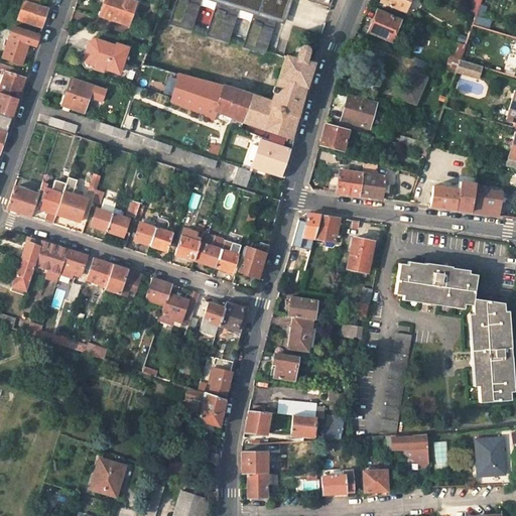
[(23,0),(17,18),(41,26),(47,8),(23,0)]
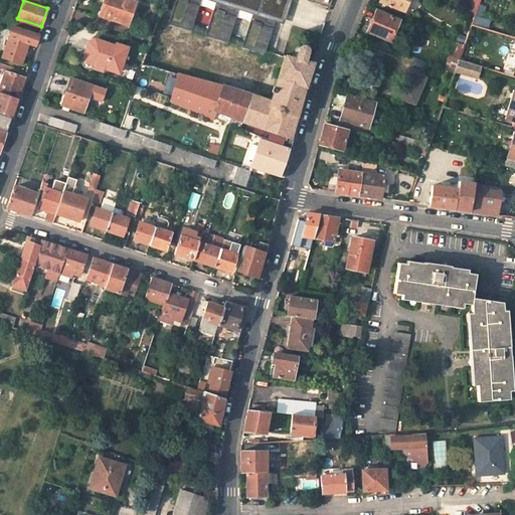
[(137,1),(132,0),(103,0),(98,16),(128,26),(137,1)]
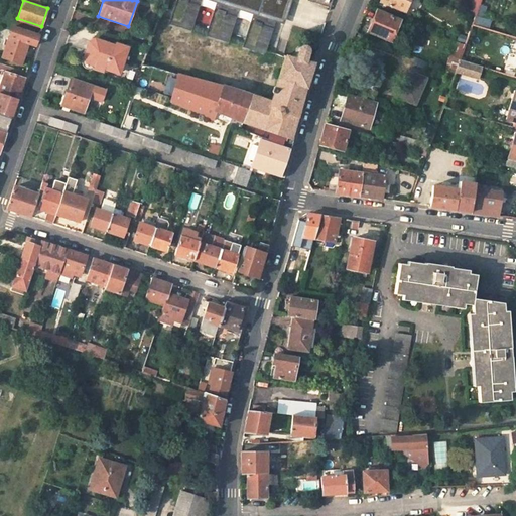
[(173,0),(169,15),(189,22),(197,0),(214,0),(215,0),(206,27),(226,34),(236,7),(251,12),(242,39),(263,46),(272,18),(273,18),(279,0),(173,0)]
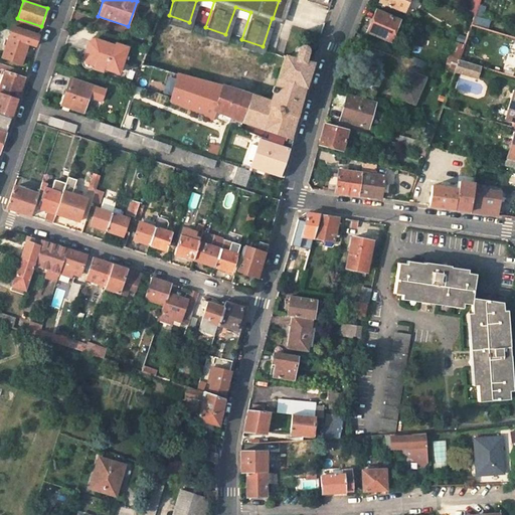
[(403,12),(407,0),(380,0),(379,2),(403,12)]
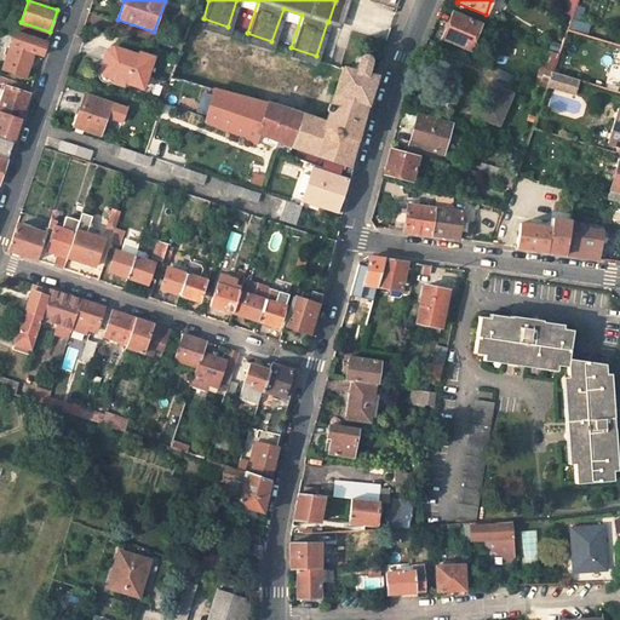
[(567,0),(562,16),(570,19),(574,6),(577,0),(567,0)]
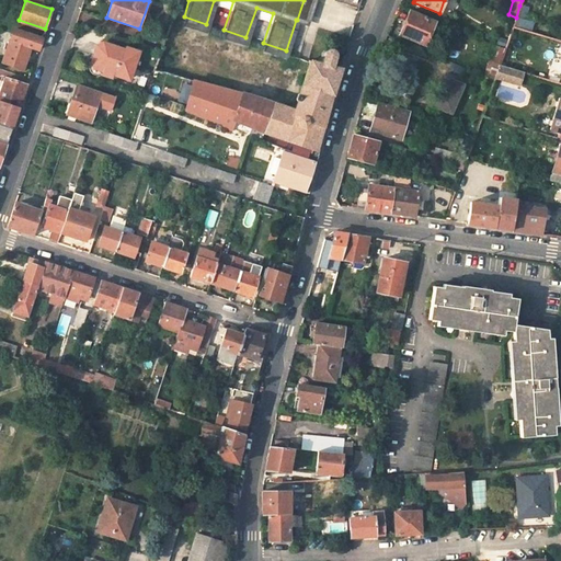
[(527,8),(519,6),(516,18),(513,27),(530,33),(534,23),(524,20),(527,8)]
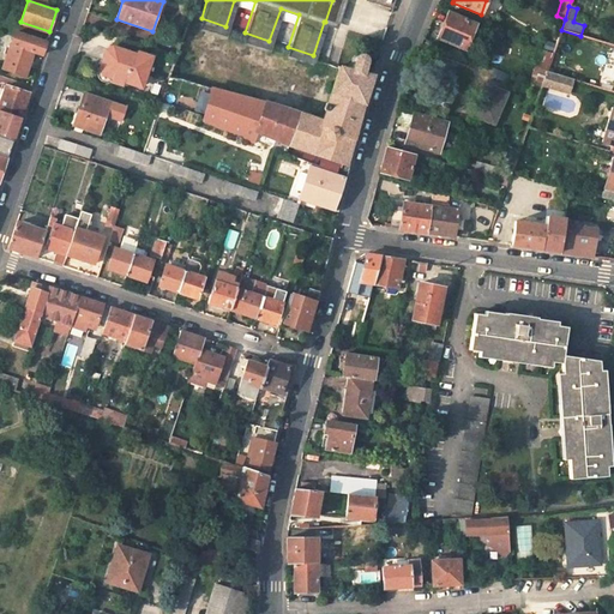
[(467,48),(476,23),(449,12),(438,37),(467,48)]
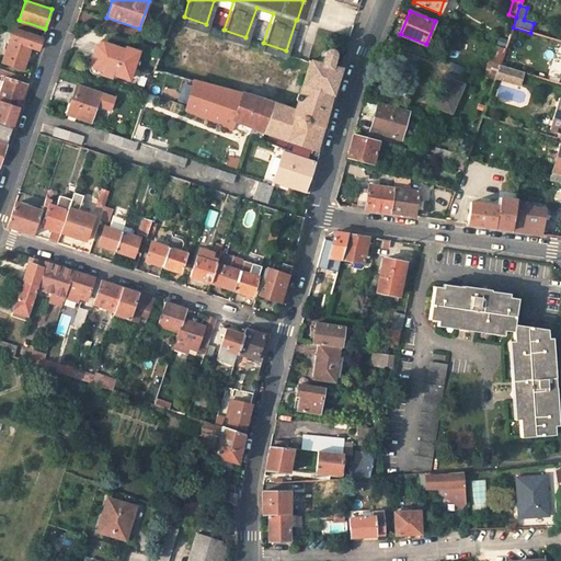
[(181,27),(182,21),(173,18),(171,25),(181,27)]
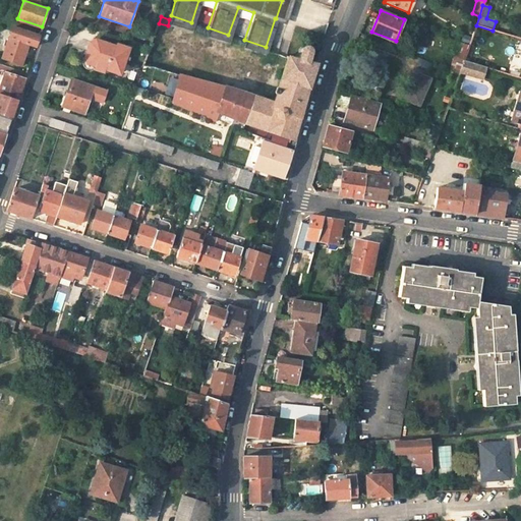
[(208,27),(191,22),(190,26),(207,32),(208,27)]
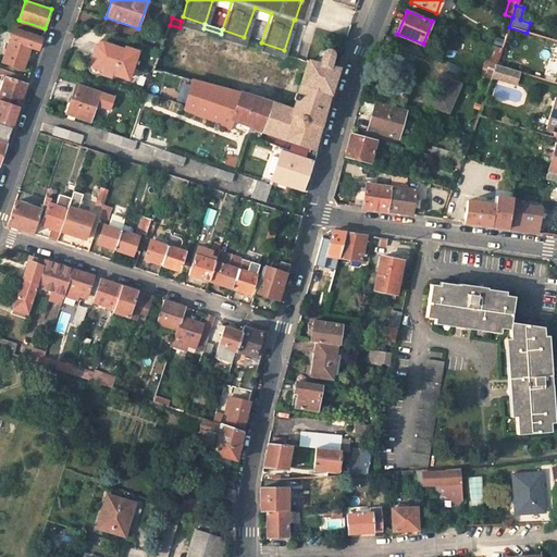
[(23,67),(31,45),(38,47),(41,37),(14,27),(3,61),(23,67)]
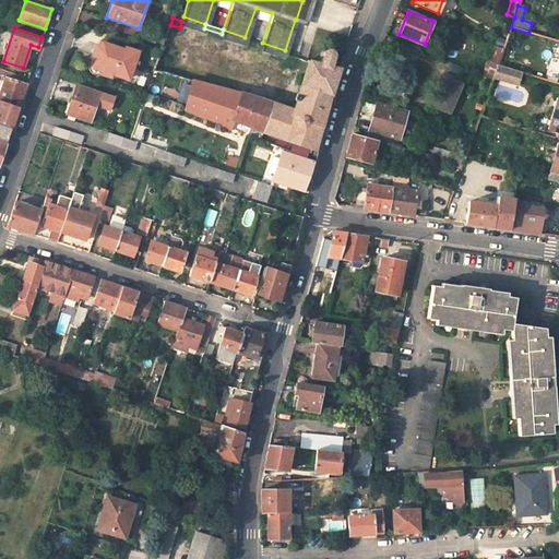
[(507,37),(501,35),(498,46),(503,48),(507,37)]
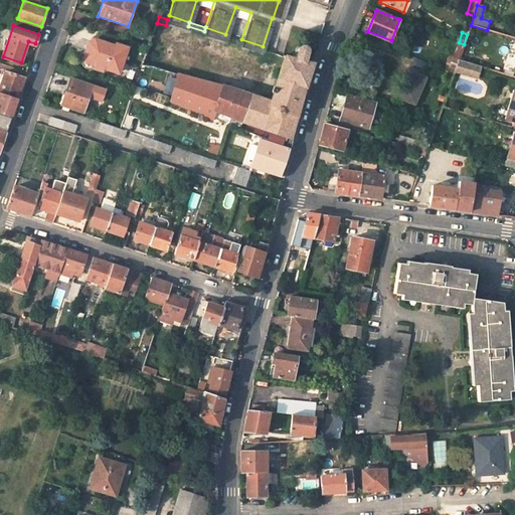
[(241,39),(225,34),(224,38),(240,43),(241,39)]
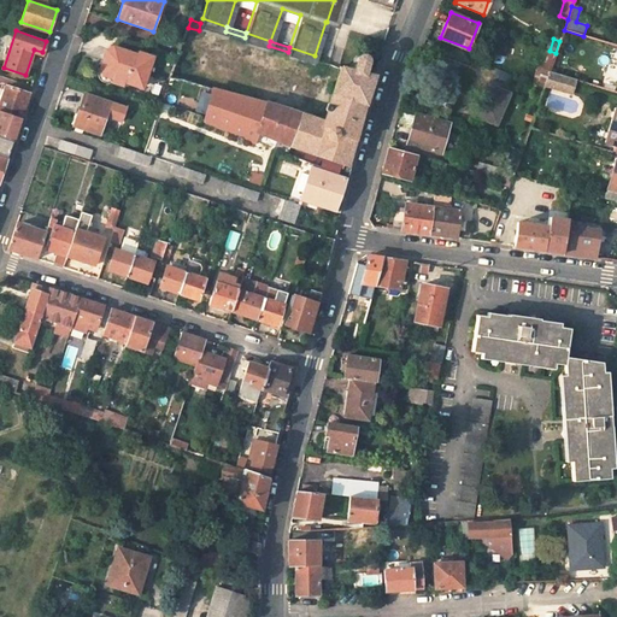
[(103,60),(106,62),(103,70),(124,77),(123,81),(124,81),(141,86),(145,76),(147,76),(153,58),(140,53),(140,56),(112,47),(110,48),(107,50),(105,53),(103,60)]
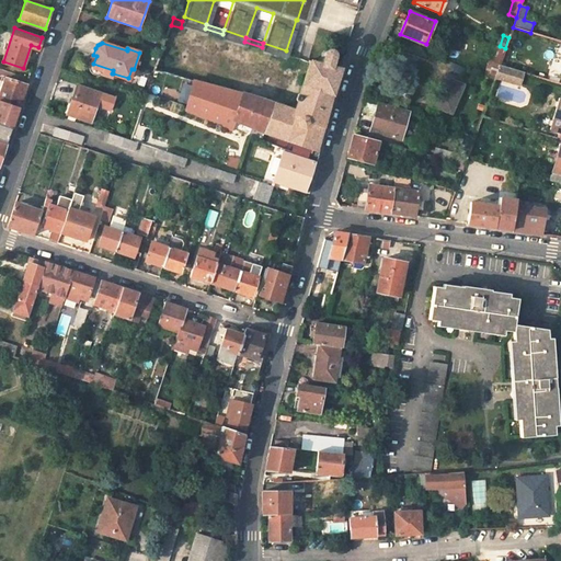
[(500,46),(495,45),(485,75),(494,79),(495,77),(500,65),(502,59),(505,48),(500,46)]
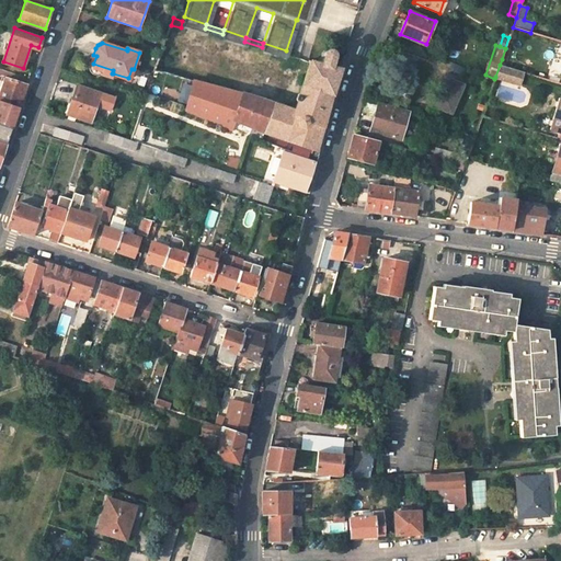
[(317,150),(323,128),(340,70),(333,68),(336,56),(335,53),(333,52),(330,49),(328,50),(325,50),(320,65),(310,61),(296,112),(275,106),(266,136),(295,144),(317,150)]
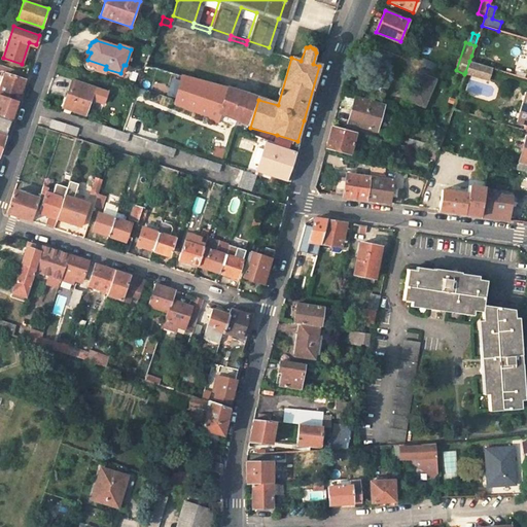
[(106,66),(88,60),(85,60),(83,64),(83,67),(83,68),(85,71),(89,71),(91,71),(93,70),(94,68),(105,72),(106,69),(105,69),(106,66)]
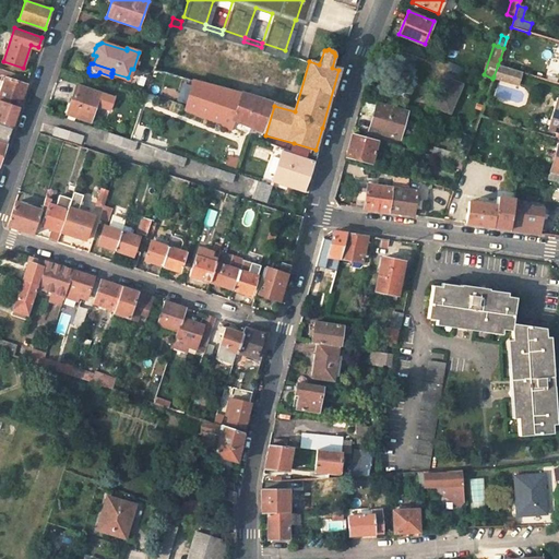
[(513,70),(504,67),(498,64),(494,76),(510,82),(513,70)]
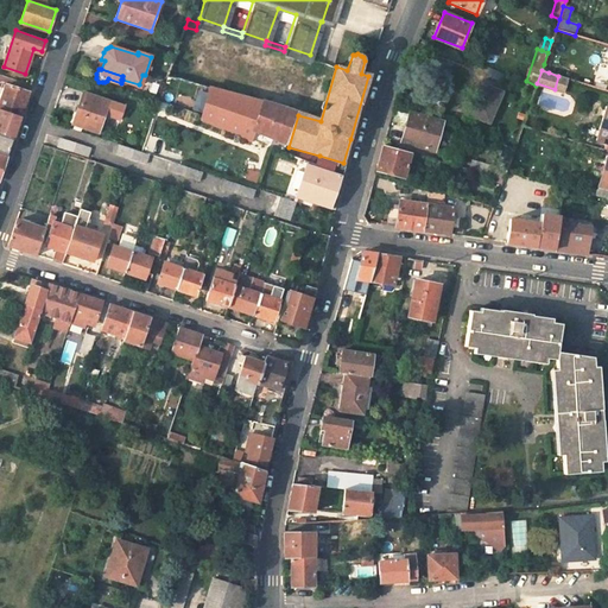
[(565,93),(570,78),(558,76),(555,89),(565,93)]
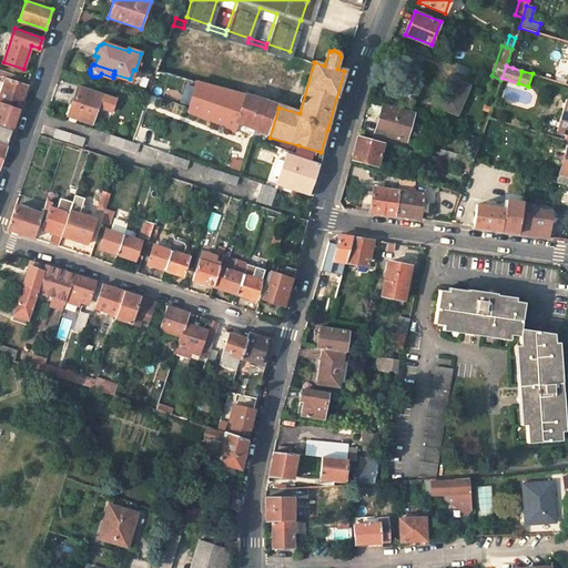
[(468,85),(447,77),(442,90),(445,91),(438,108),(456,114),(468,85)]
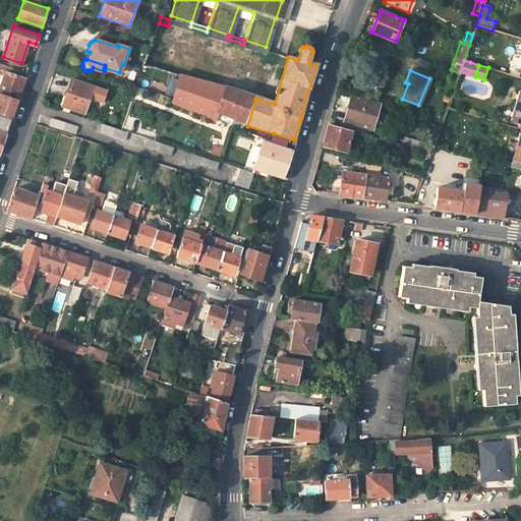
[(0,87),(0,93),(17,99),(20,90),(24,78),(5,71),(0,87)]
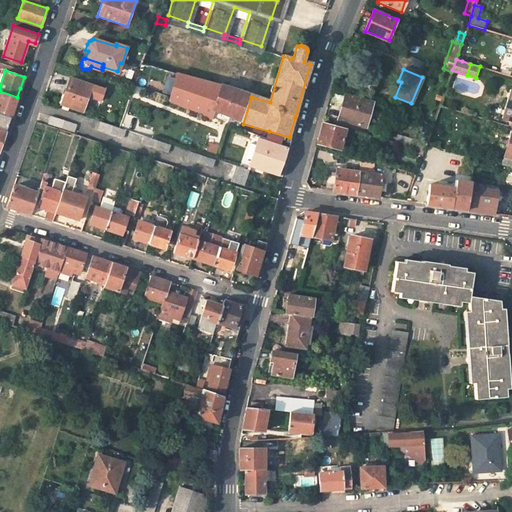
[(251,97),(177,76),(170,101),(213,120),(215,111),(243,124),(251,97)]
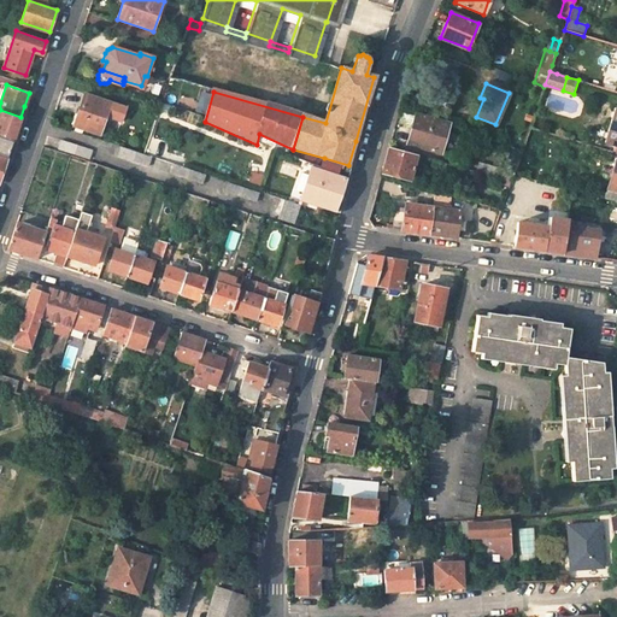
[(127,107),(86,94),(75,127),(101,135),(107,116),(123,121),(127,107)]
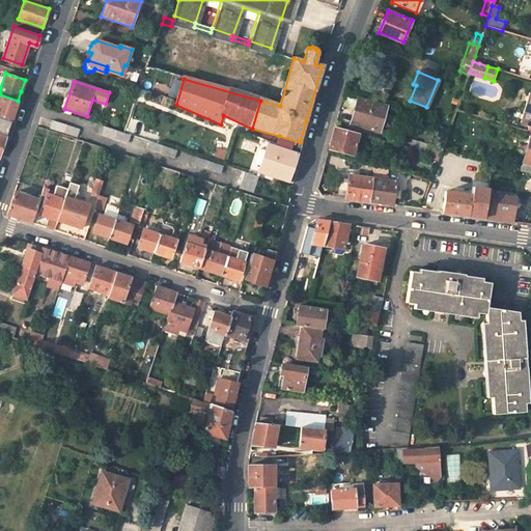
[(416,85),(413,84),(407,99),(410,101),(416,85)]
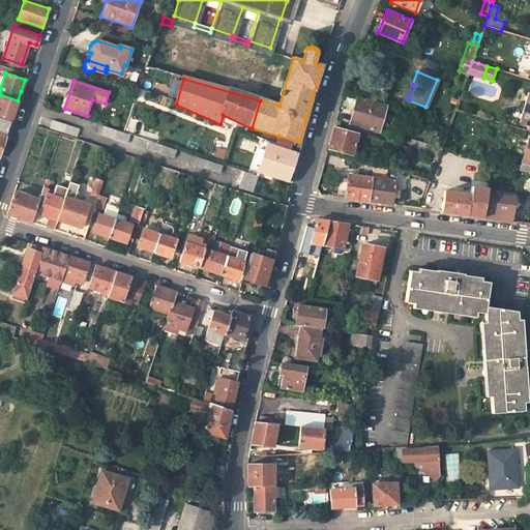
[(529,92),(528,92),(518,122),(522,124),(520,129),(529,131),(529,92)]
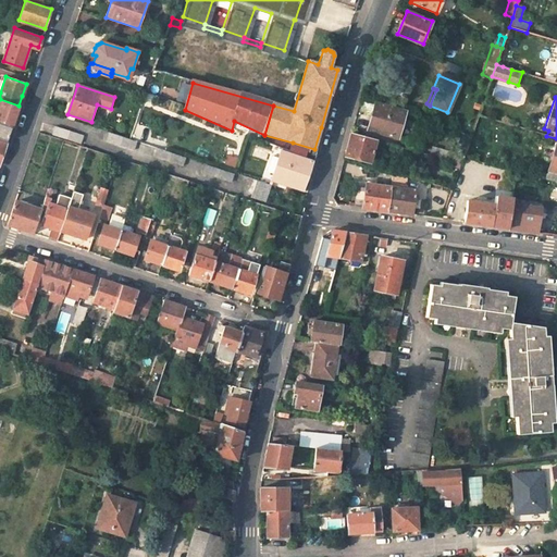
[(0,123),(12,127),(16,115),(19,106),(0,99),(0,123)]
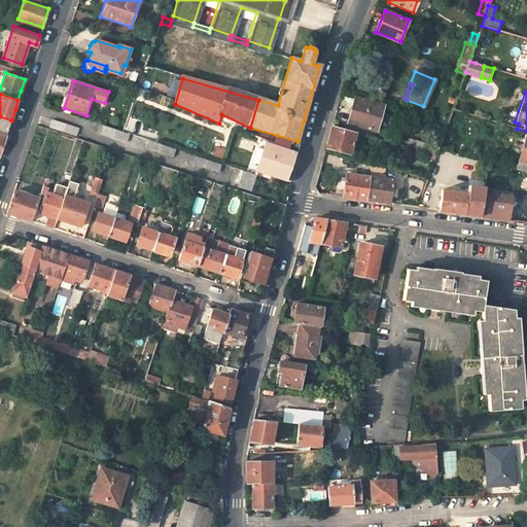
[(384,107),(356,99),(350,125),(377,131),(384,107)]
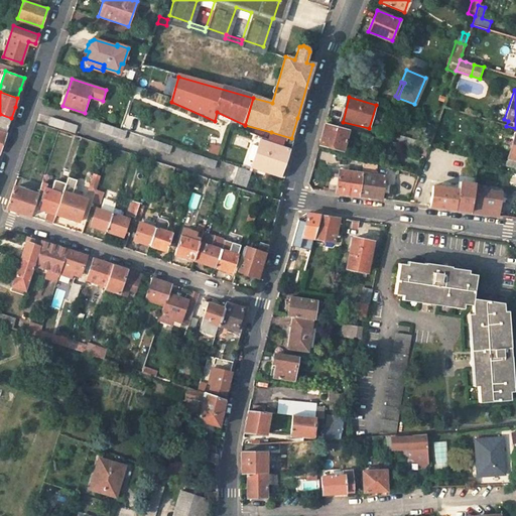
[(11,118),(0,114),(0,129),(6,131),(8,127),(11,118)]
